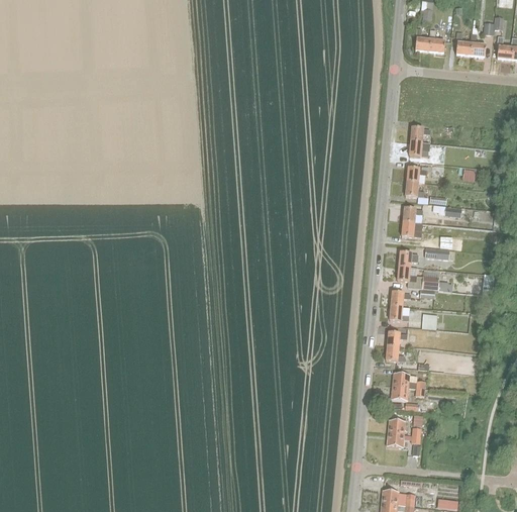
[(430,23),(432,0),(421,0),(426,0),(426,9),(420,8),(419,14),(422,14),(421,22),(430,23)]
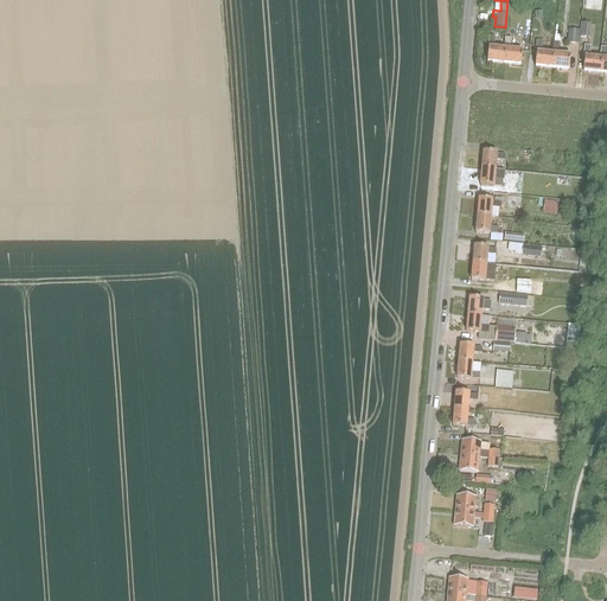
[(599,19),(604,19),(606,5),(587,2),(586,7),(594,7),(594,16),(593,14),(592,33),(598,33),(599,19)]
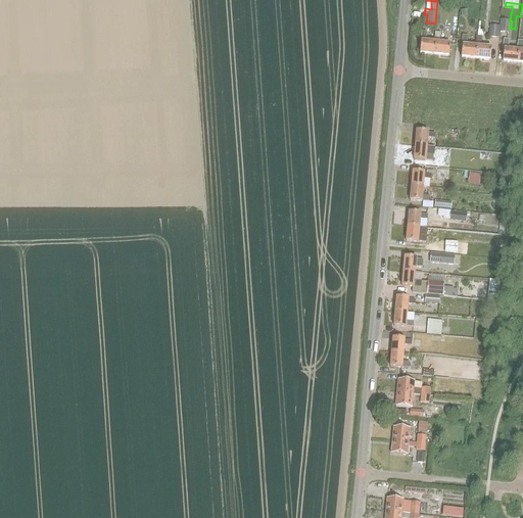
[(509,29),(510,16),(501,16),(500,29),(509,29)]
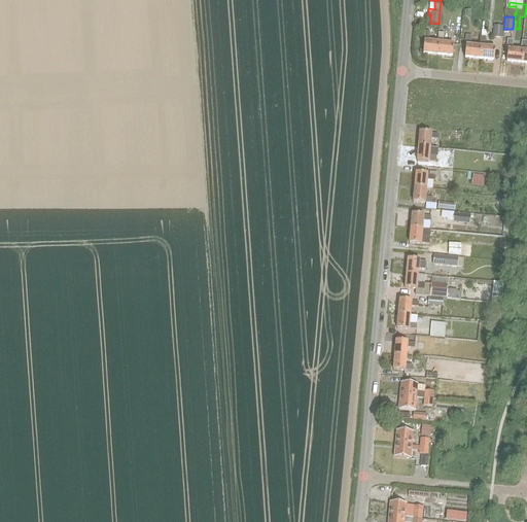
[(493,21),(492,33),(501,34),(502,22),(493,21)]
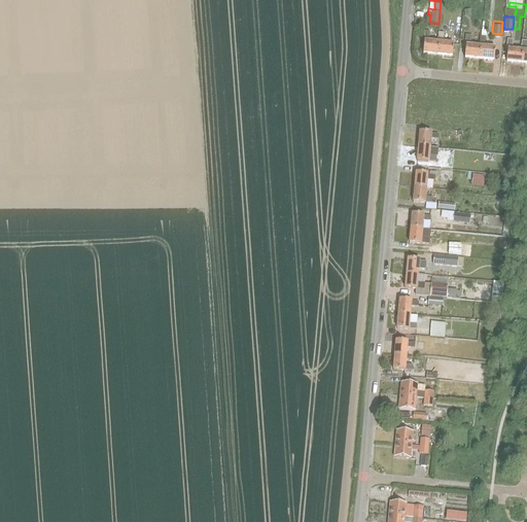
[(438,39),(437,38),(428,38),(429,28),(424,27),(423,37),(424,37),(423,49),(437,51),(438,39)]
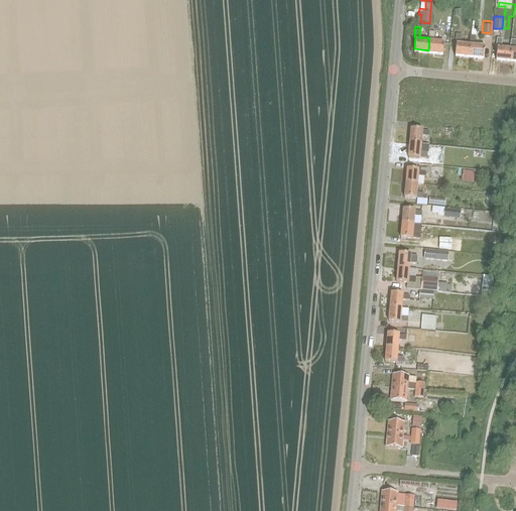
[(471,42),(470,54),(484,55),(485,43),(475,42),(477,26),(472,26),(472,32),(471,32),(470,41),(471,42)]
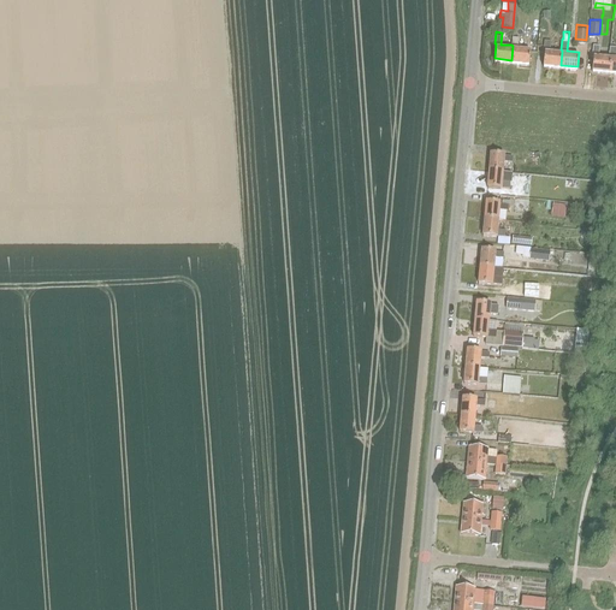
[(513,34),(511,45),(513,46),(511,60),(529,61),(531,47),(517,46),(519,34),(513,34)]
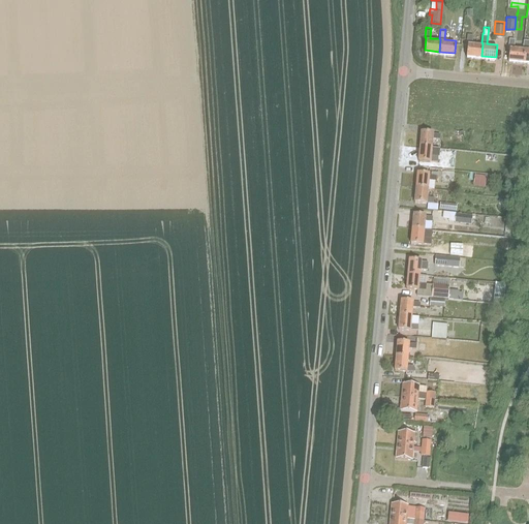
[(483,43),(481,42),(472,42),(473,32),(468,31),(467,41),(468,41),(467,54),(481,56),(483,43)]
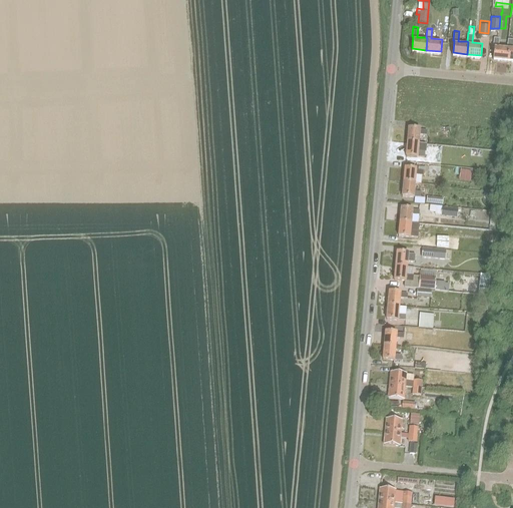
[(509,46),(507,45),(499,45),(500,35),(494,34),(493,44),(494,44),(493,56),(508,58),(509,46)]
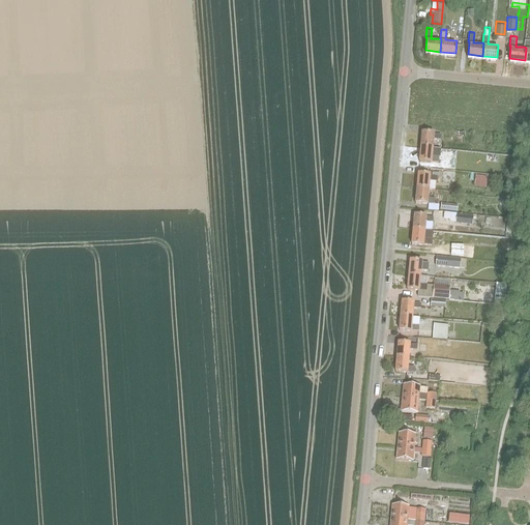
[(421,144),(433,145),(434,136),(441,137),(441,132),(435,132),(435,130),(423,129),(421,144)]
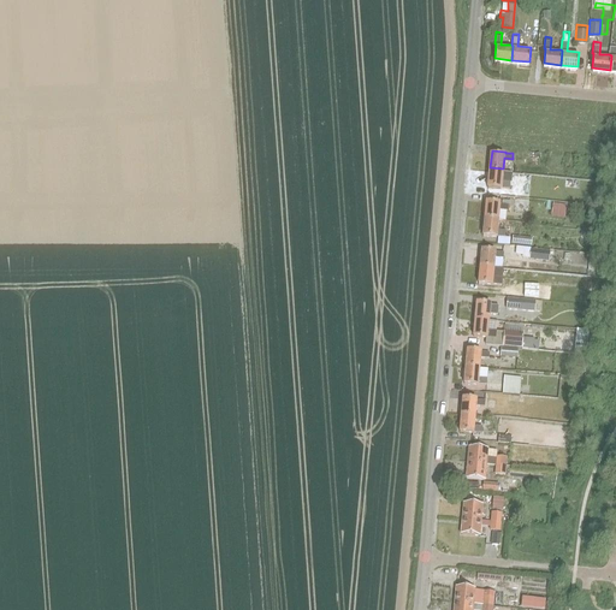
[(503,179),(503,169),(490,167),(489,184),(502,185),(502,184),(510,185),(510,179),(503,179)]
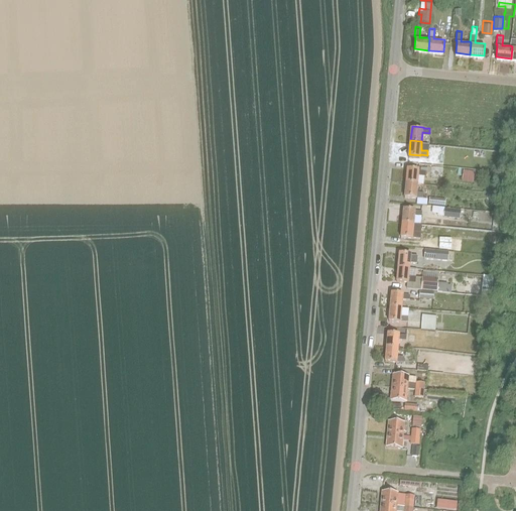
[(432,161),(432,171),(443,171),(444,161),(432,161)]
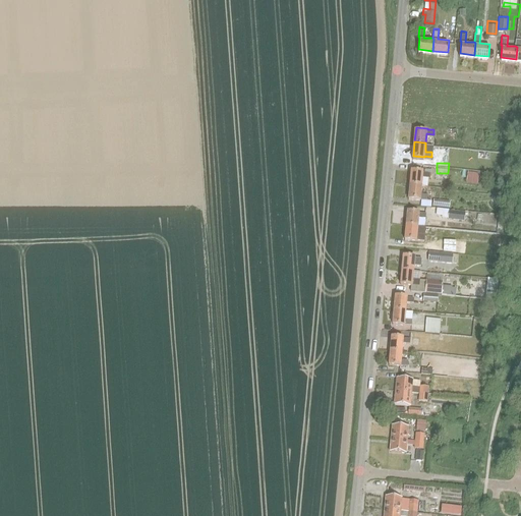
[(411,182),(422,183),(423,175),(429,176),(430,170),(423,170),(423,169),(412,168),(411,182)]
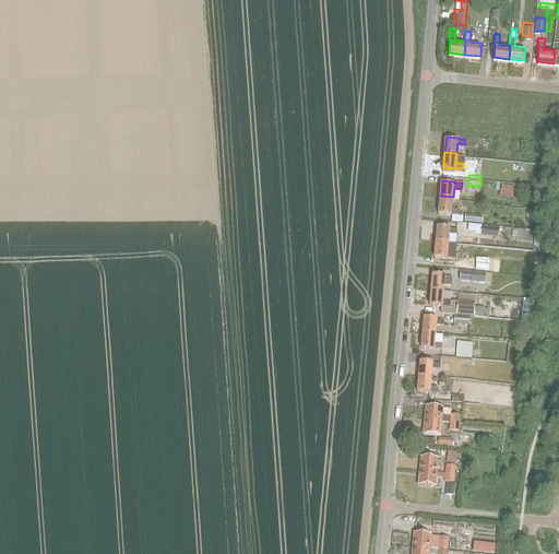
[(513,183),(502,180),(500,191),(512,193),(513,183)]
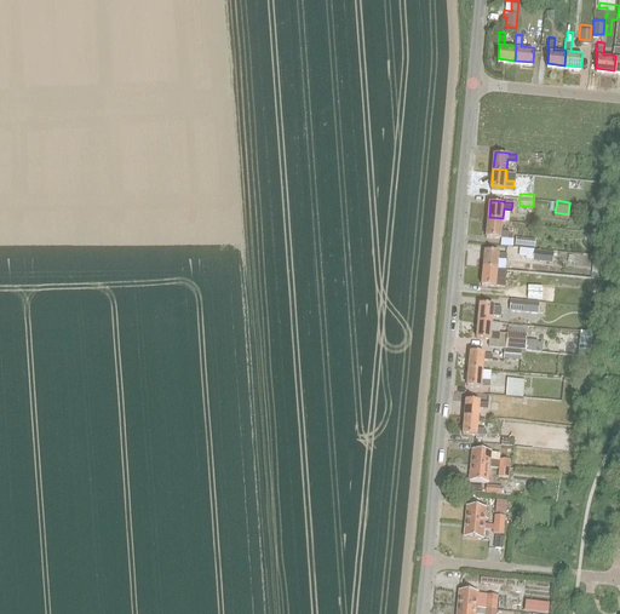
[(501,229),(503,218),(489,217),(487,234),(500,236),(500,235),(509,235),(510,230),(501,229)]
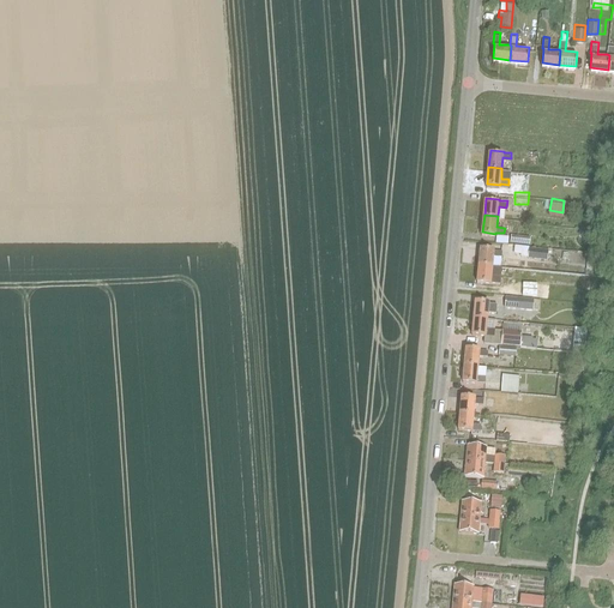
[(530,234),(512,232),(511,240),(530,241),(530,234)]
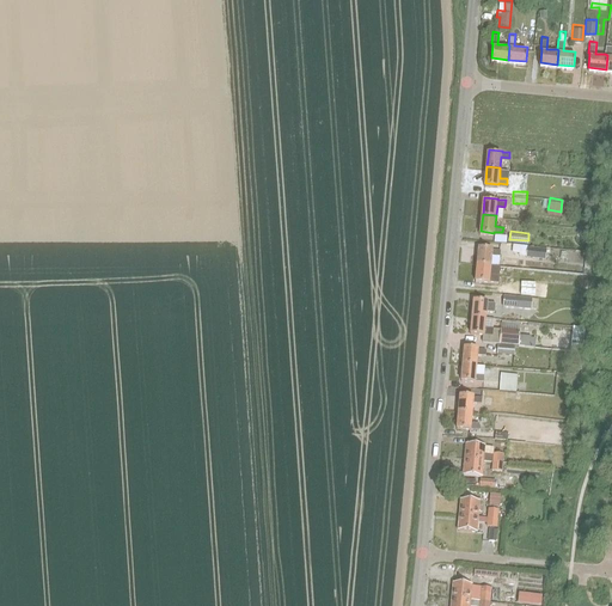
[(546,244),(527,243),(526,252),(545,255),(546,244)]
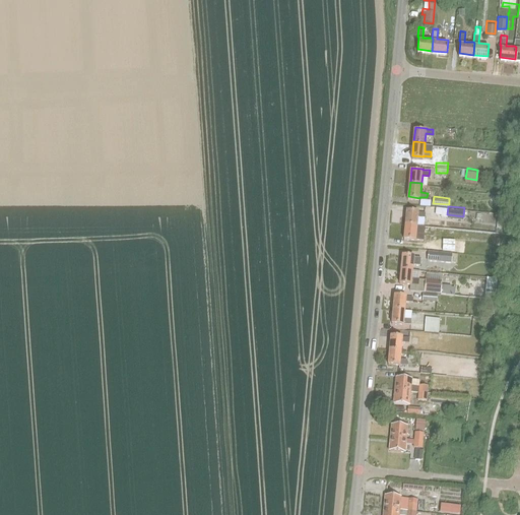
[(406,222),(417,223),(417,215),(426,216),(426,211),(418,210),(418,209),(407,208),(406,222)]
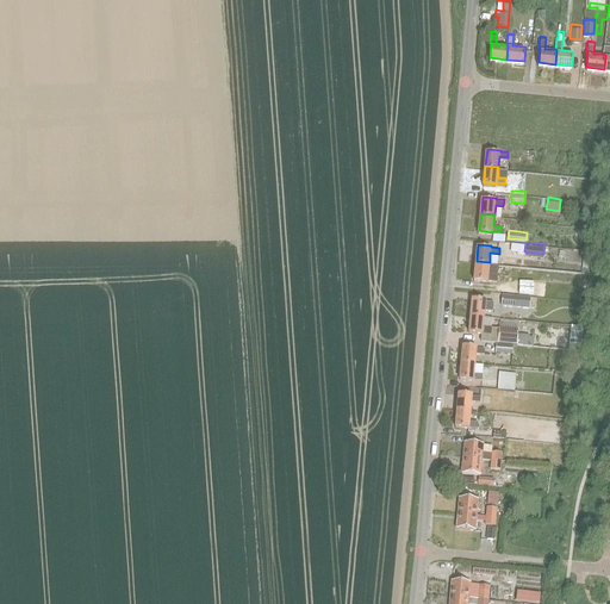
[(477,261),(475,278),(487,279),(489,272),(489,268),(490,262),(477,261)]
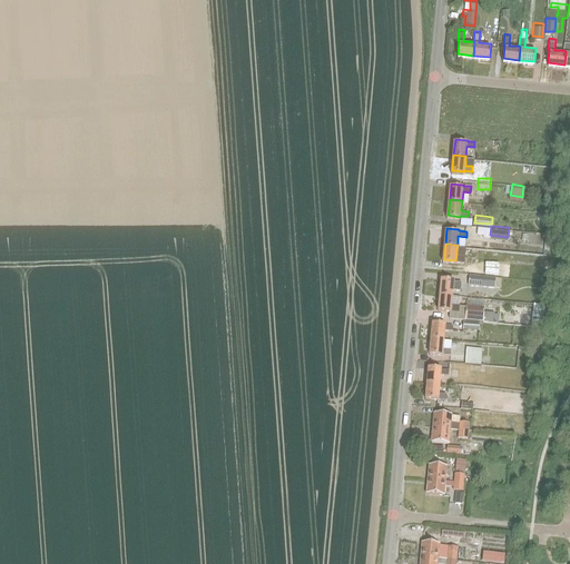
[(458,245),(455,260),(464,261),(467,246),(458,245)]
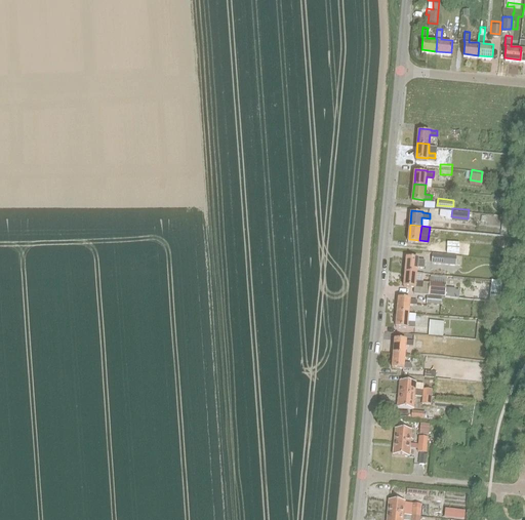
[(449,252),(433,251),(432,260),(449,261),(449,252)]
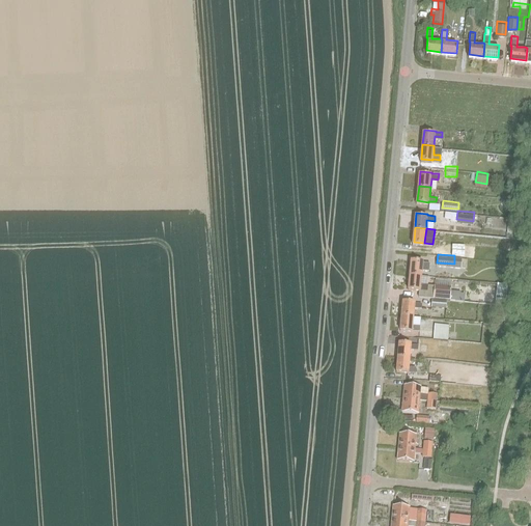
[(412,258),(411,273),(422,274),(422,267),(428,268),(429,259),(423,259),(412,258)]
